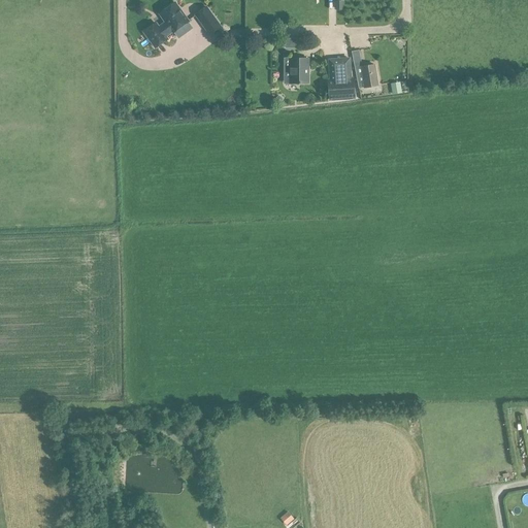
[(175,3),(160,14),(166,24),(164,25),(170,33),(172,32),(173,33),(189,22),(175,3)]
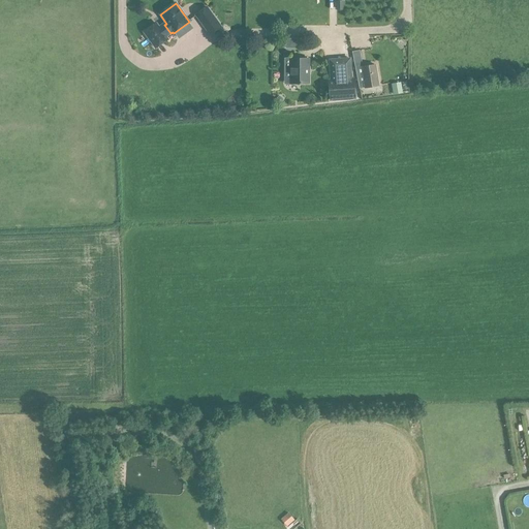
[(222,29),(207,7),(196,16),(212,36),(222,29)]
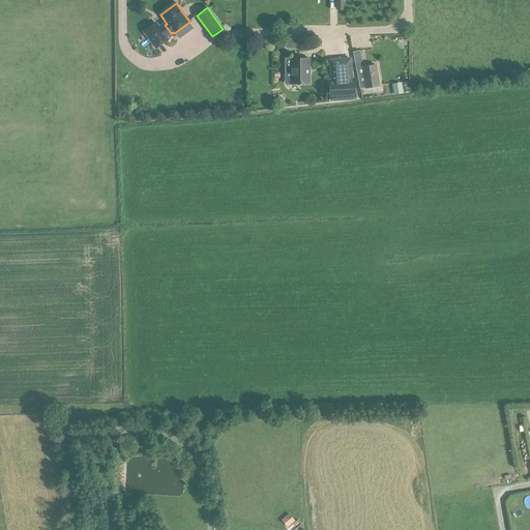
[(156,24),(145,32),(156,48),(168,39),(167,36),(171,33),(165,25),(160,28),(156,24)]
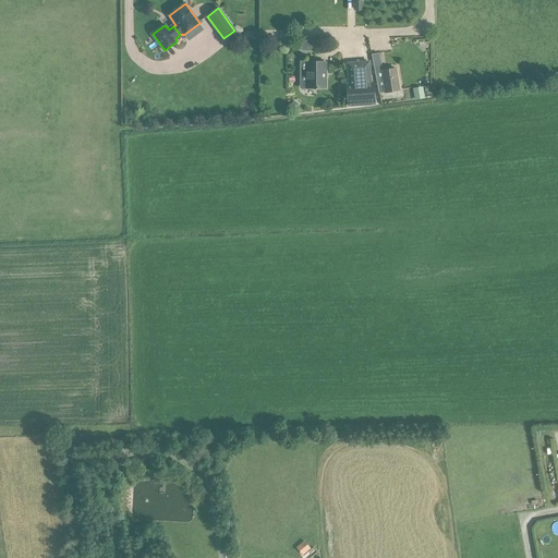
[(397,69),(381,71),(379,53),(372,55),(379,94),(400,91),(397,69)]
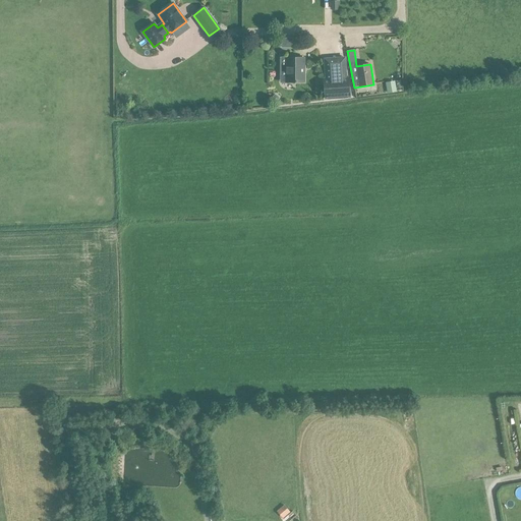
[(304,58),(282,58),(282,65),(281,65),(281,72),(282,73),(282,82),(304,82),(304,58)]
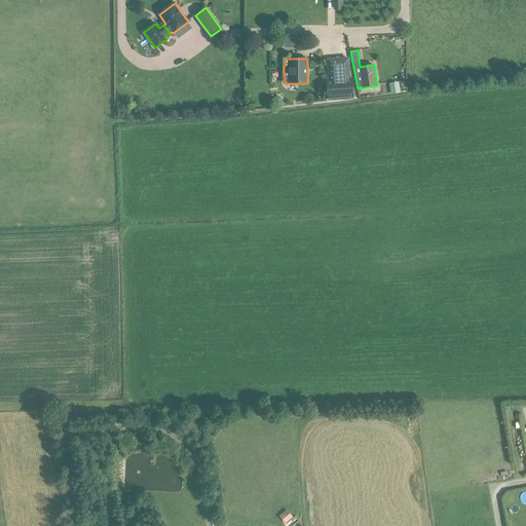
[(327,80),(328,100),(353,98),(351,78),(349,78),(347,59),(328,60),(329,80),(327,80)]
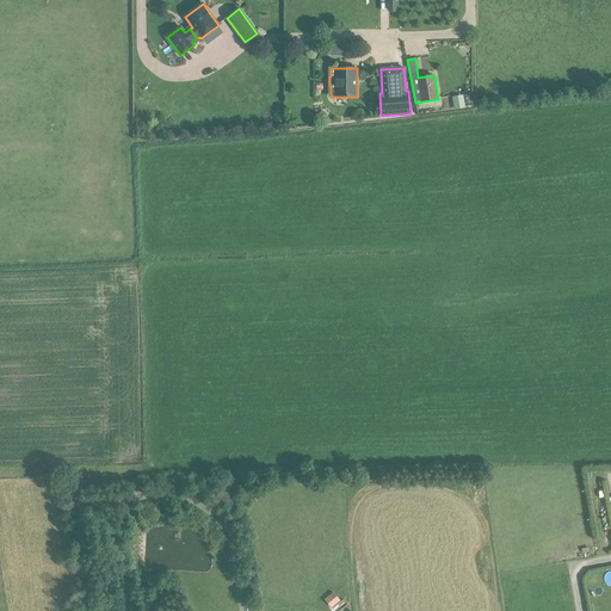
[(466,107),(463,96),(452,97),(455,109),(466,107)]
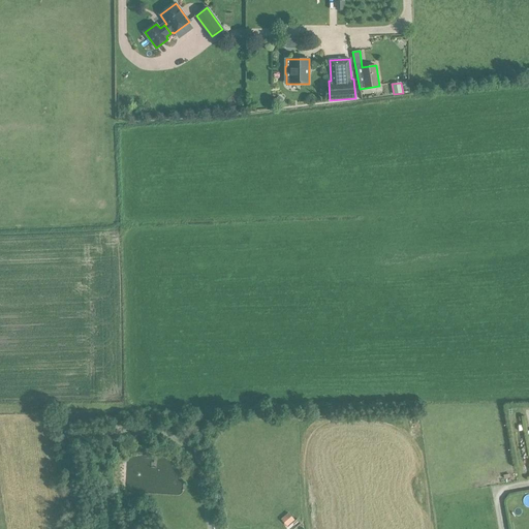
[(398,427),(417,428),(417,417),(398,416),(398,427)]
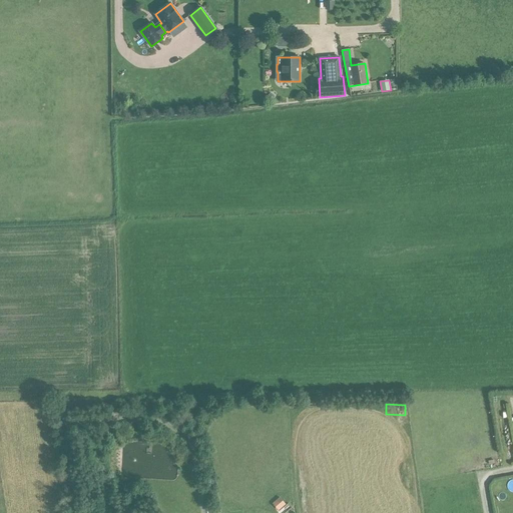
[(280,497),(273,504),(279,510),(286,504),(280,497)]
